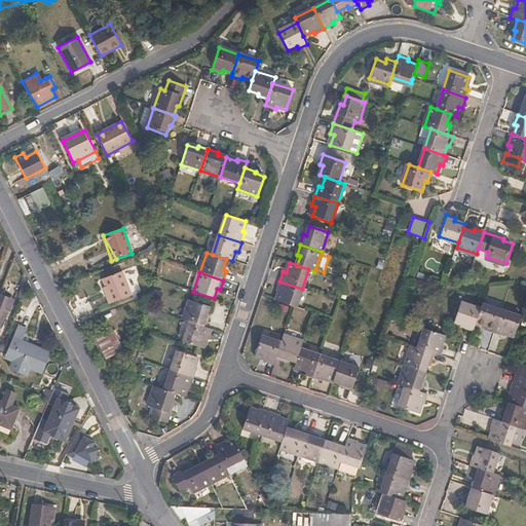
[(133,297),(122,274),(103,282),(109,296),(107,297),(110,306),(133,297)]
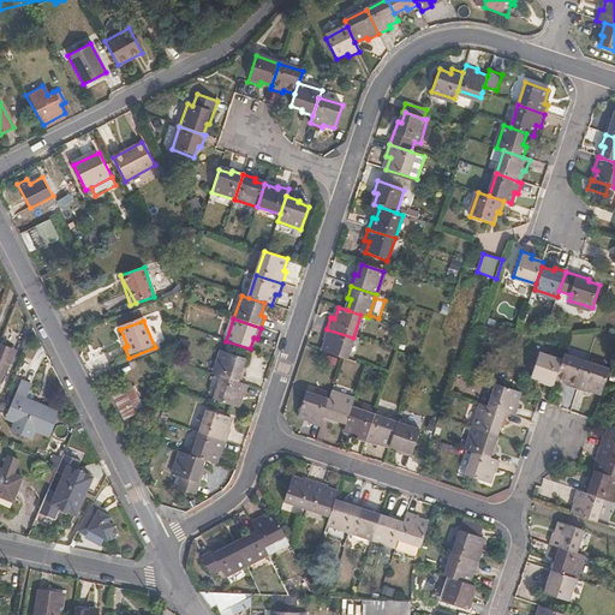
[(353,338),(327,329),(324,340),(327,341),(323,352),(345,360),(353,338)]
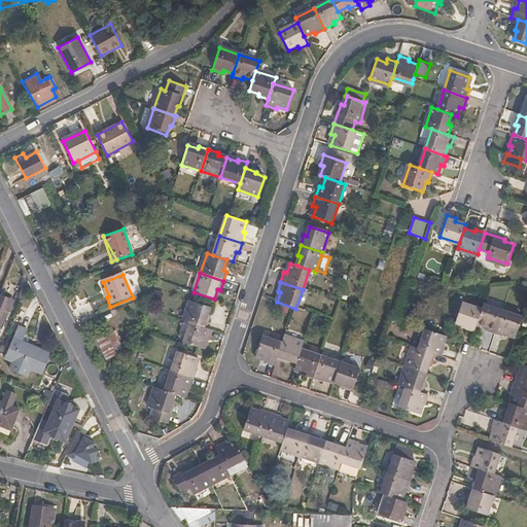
[(0,326),(10,302),(0,297),(0,326)]
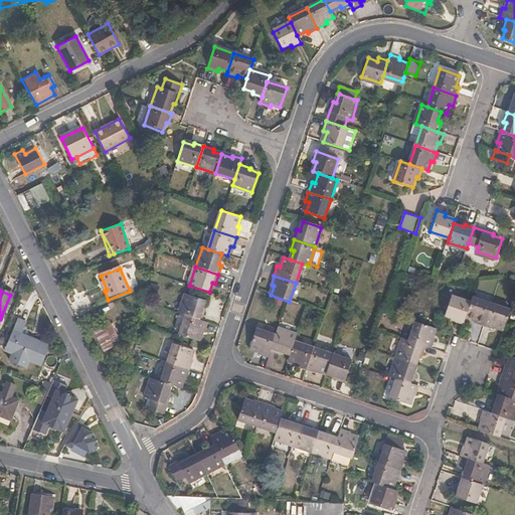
[(186,295),(180,315),(186,317),(202,322),(204,313),(203,313),(206,302),(186,295)]
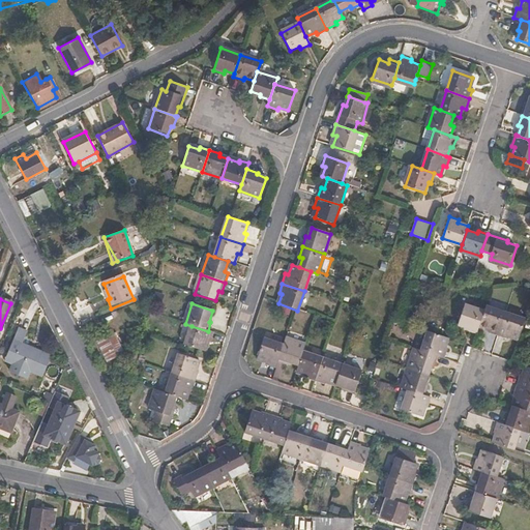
[(478,332),(480,325),(486,310),(466,303),(460,323),(469,326),(468,329),(478,332)]
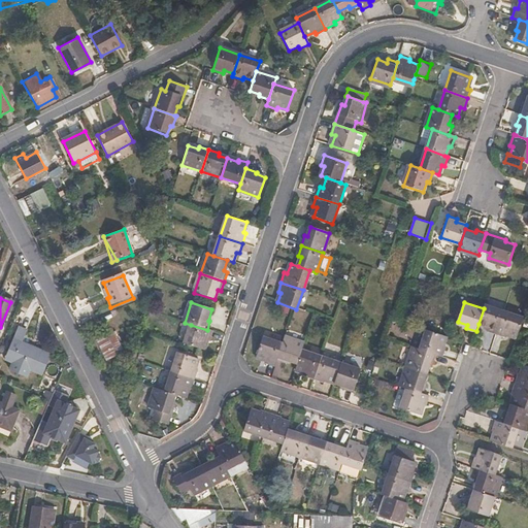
[(489,329),(497,332),(504,309),(485,303),(484,308),(479,324),(489,327),(489,329)]
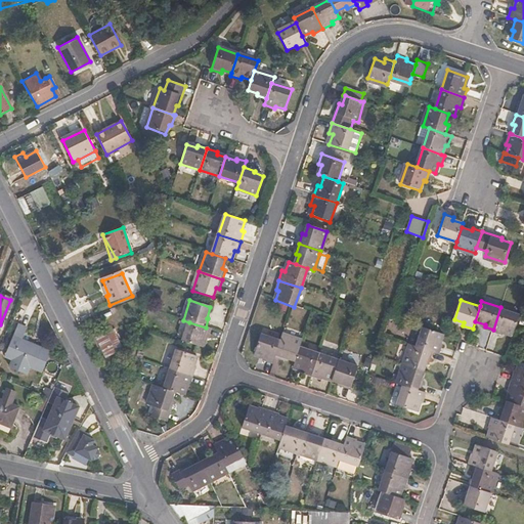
[(504,331),(514,334),(520,314),(500,307),(493,330),(504,333),(504,331)]
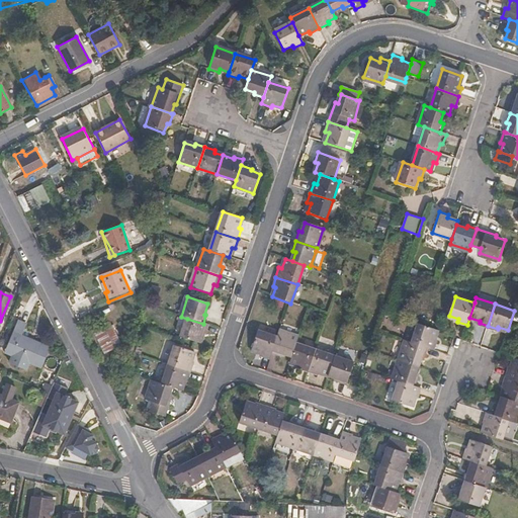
[(187,319),(181,338),(200,344),(203,334),(206,335),(209,326),(203,324),(187,319)]
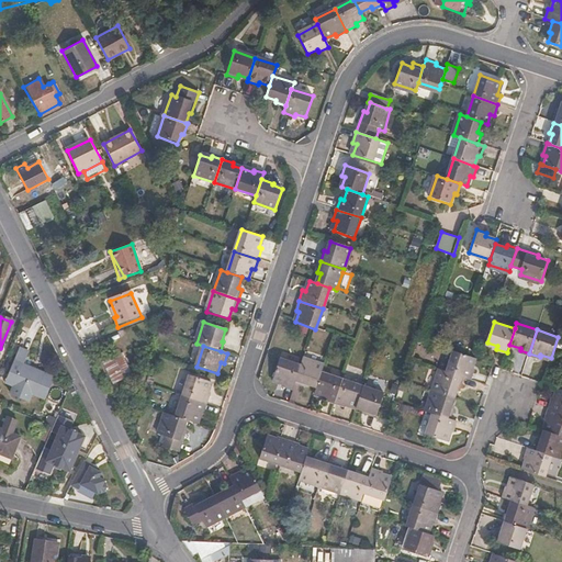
[(18,380),(17,385),(12,393),(30,401),(33,393),(46,400),(54,383),(24,369),(29,356),(20,351),(9,375),(18,380)]
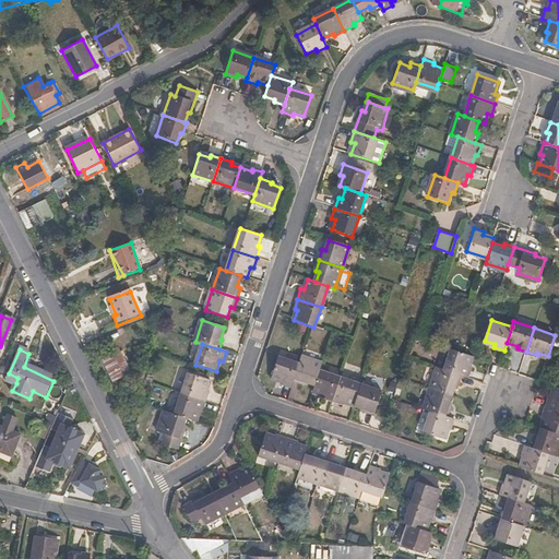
[(122,351),(116,354),(125,375),(132,370),(122,351)]
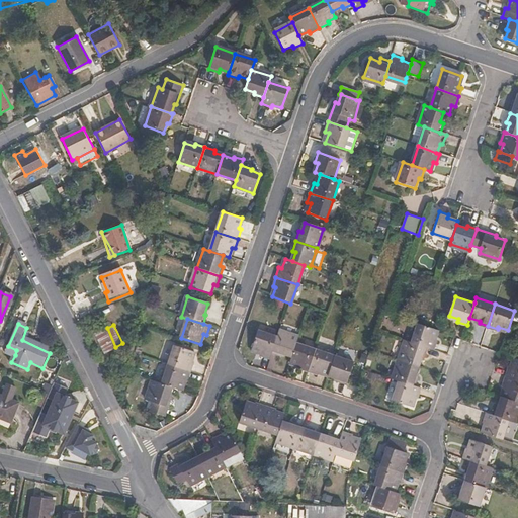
[(436,340),(440,331),(420,325),(414,344),(427,348),(436,351),(440,341),(436,340)]
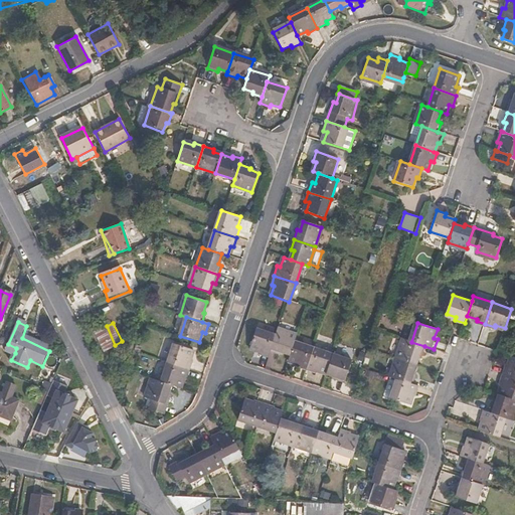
[(115,345),(107,326),(98,331),(107,349),(115,345)]
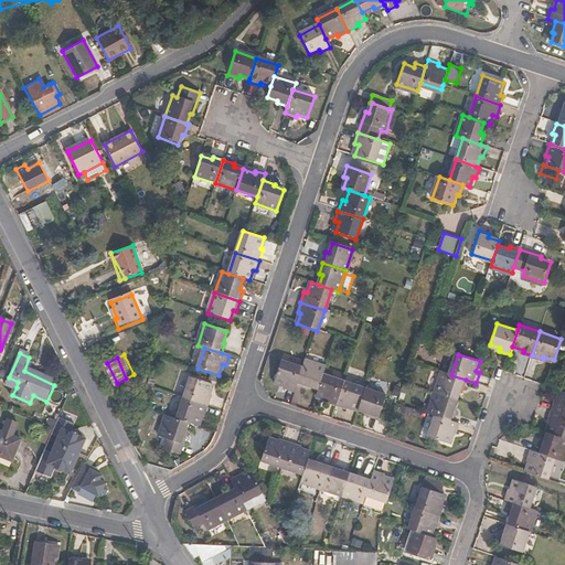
[(302,368),(281,361),(275,382),(285,385),(284,387),(294,392),(296,385),(302,368)]
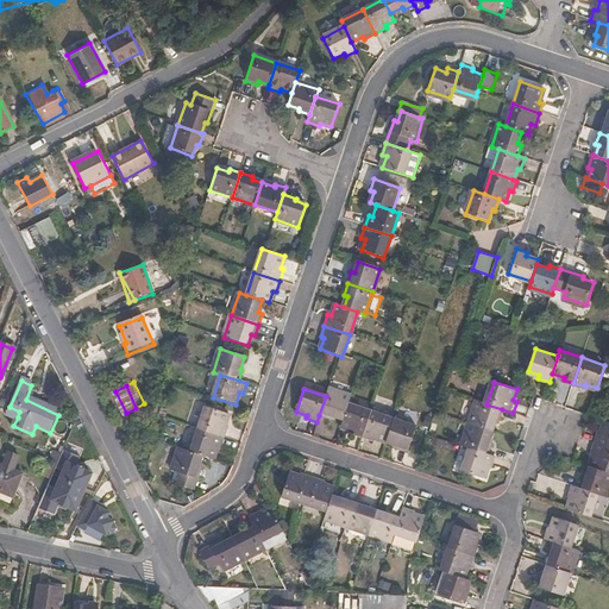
[(350,397),(328,389),(326,396),(319,415),(331,419),(333,415),(343,419),(347,405),(350,397)]
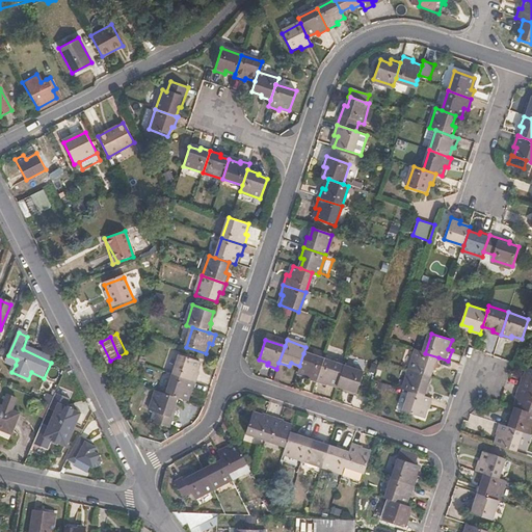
[(411,370),(430,376),(434,367),(435,367),(439,357),(425,353),(418,350),(411,370)]
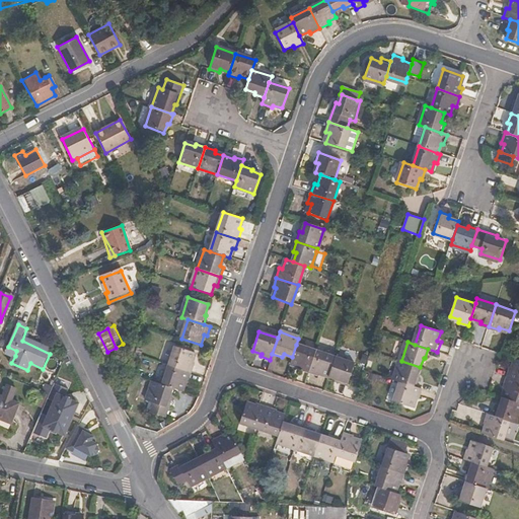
[(309,373),(316,352),(296,345),(292,357),(290,364),(300,368),(299,370),(309,373)]
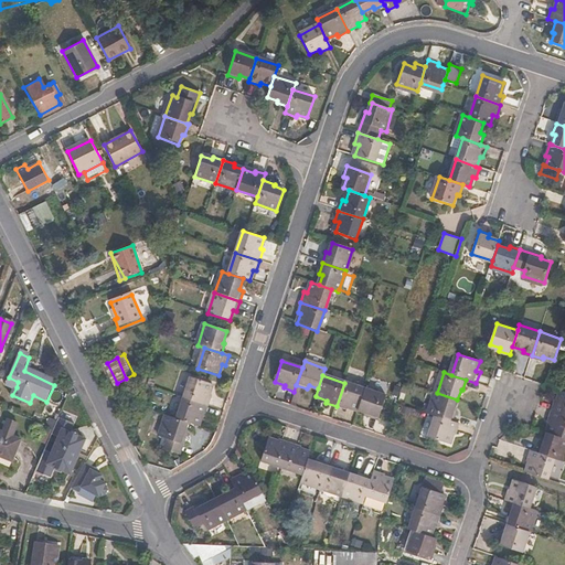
[(181,398),(205,406),(209,395),(208,394),(210,384),(189,376),(181,398)]
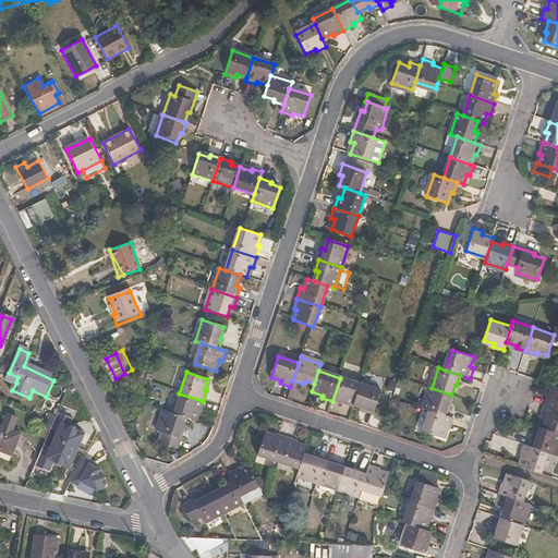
[(7,378),(16,383),(17,377),(9,373),(7,378)]
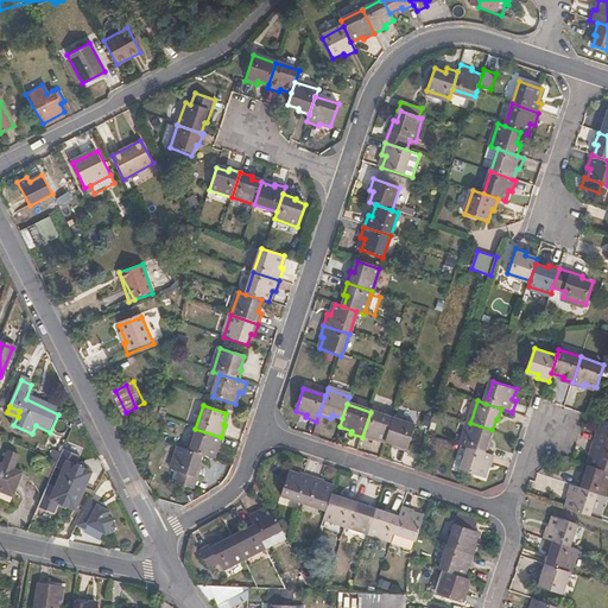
[(393,419),(371,412),(362,437),(373,442),(374,438),(385,443),(393,419)]
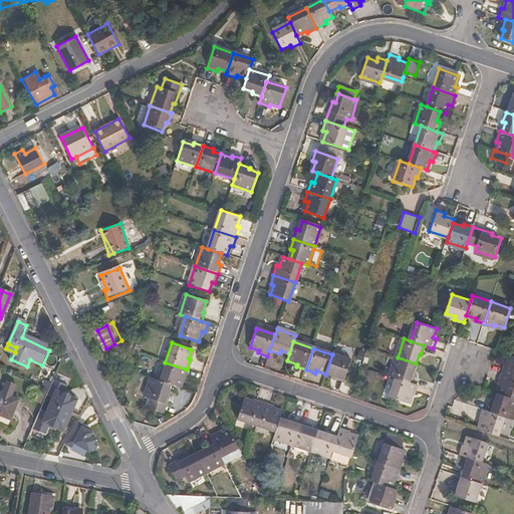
[(350,361),(332,354),(325,374),(336,377),(334,380),(343,383),(350,361)]
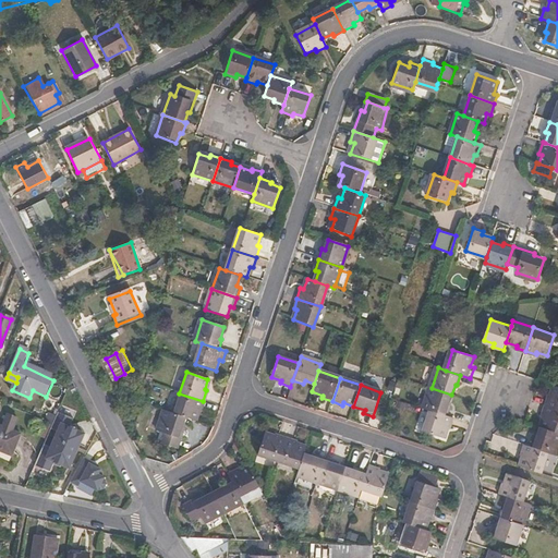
[(557,387),(556,387),(552,397),(548,396),(545,405),(557,409),(557,387)]
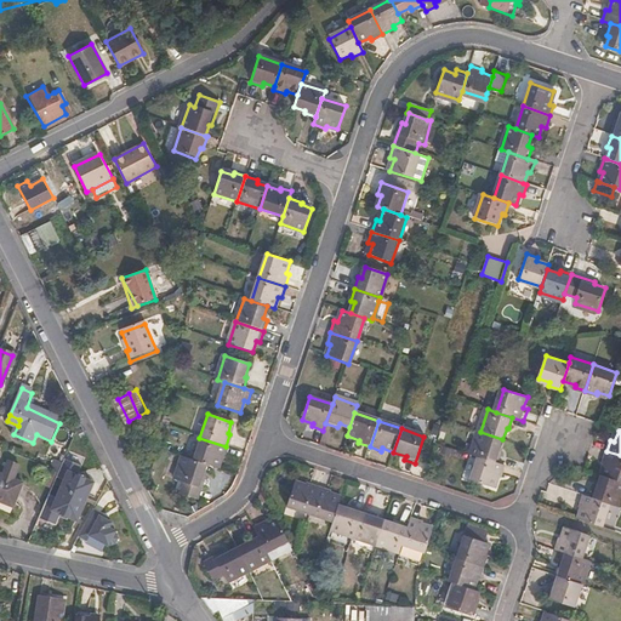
[(499,451),(502,439),(480,432),(472,456),(480,459),(497,465),(501,453),(499,451)]
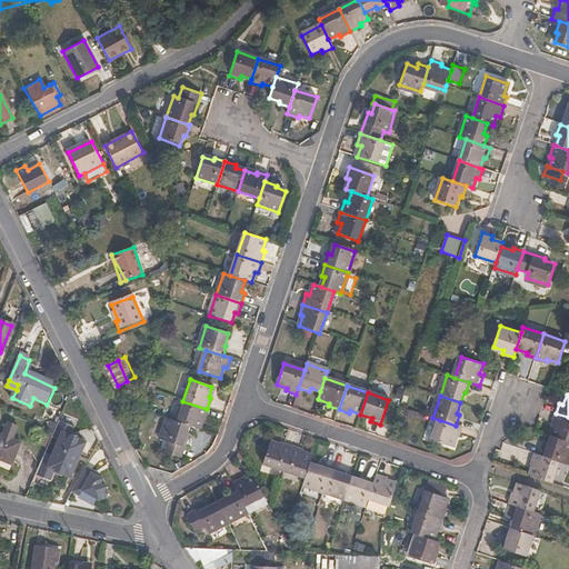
[(186,425),(197,429),(200,418),(203,418),(207,409),(182,401),(176,421),(186,425)]
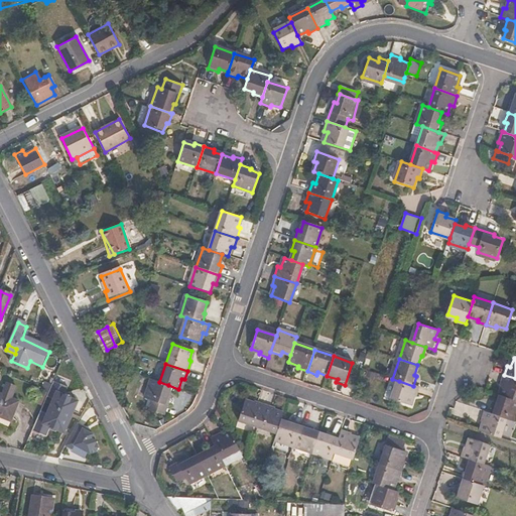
[(515,378),(504,375),(501,384),(504,385),(501,395),(515,400),(515,378)]
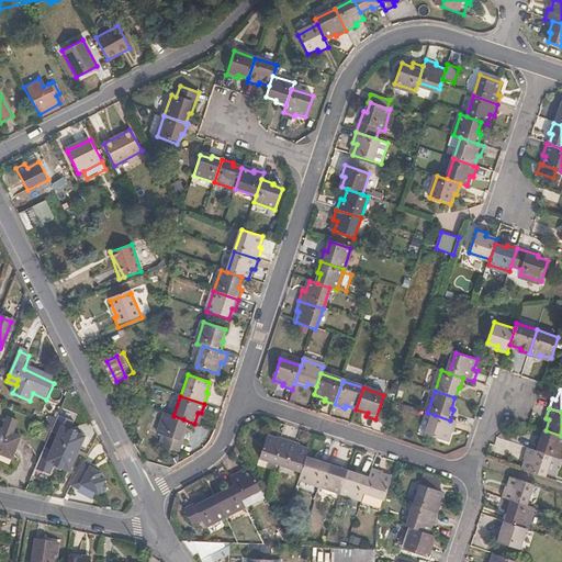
[(157,446),(176,452),(182,430),(180,429),(183,419),(173,416),(163,412),(155,433),(160,435),(157,446)]
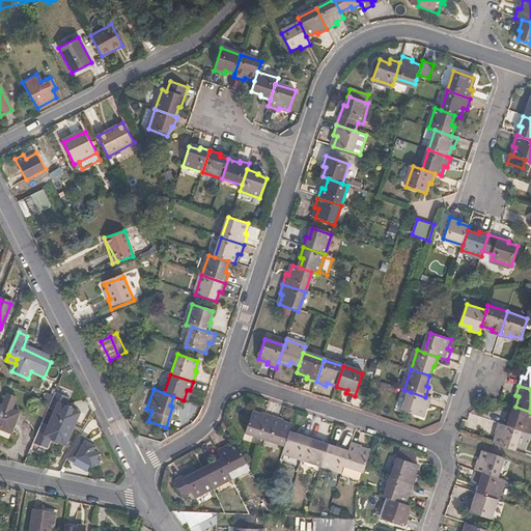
[(67,398),(54,392),(32,444),(48,450),(52,439),(65,445),(79,413),(64,406),(67,398)]
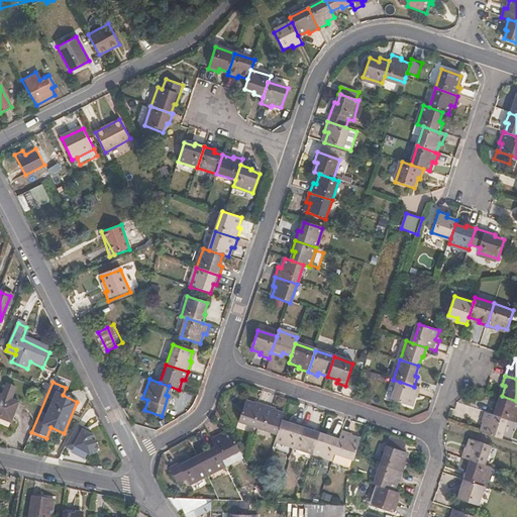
[(394,401),(414,408),(417,398),(420,398),(423,389),(414,387),(400,382),(394,401)]
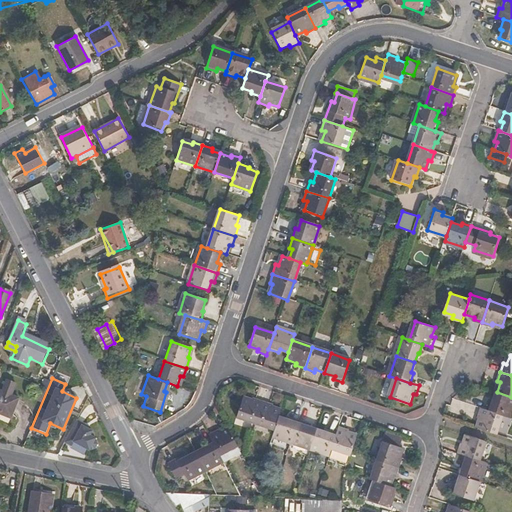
[(2,388),(0,387),(0,414),(11,419),(19,397),(12,395),(17,383),(6,379),(2,388)]
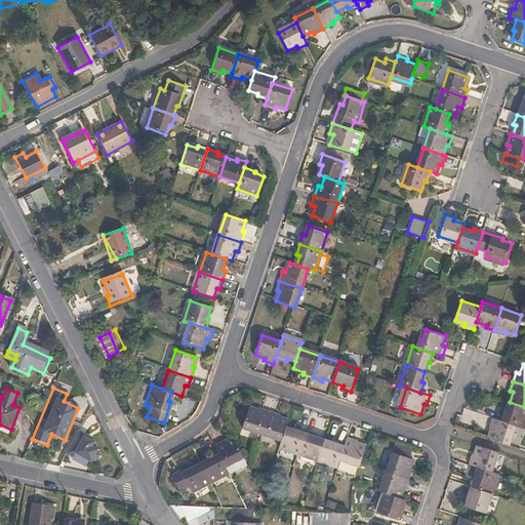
[(524,419),(524,407),(510,402),(507,411),(503,411),(500,421),(516,427),(522,429),(524,419)]
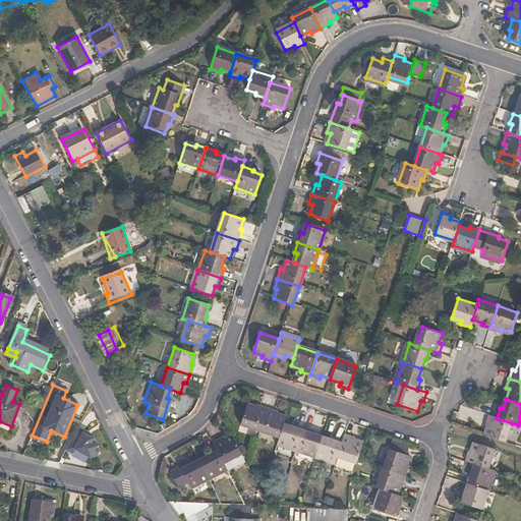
[(261,431),(268,409),(258,406),(257,408),(248,405),(241,424),(261,431)]
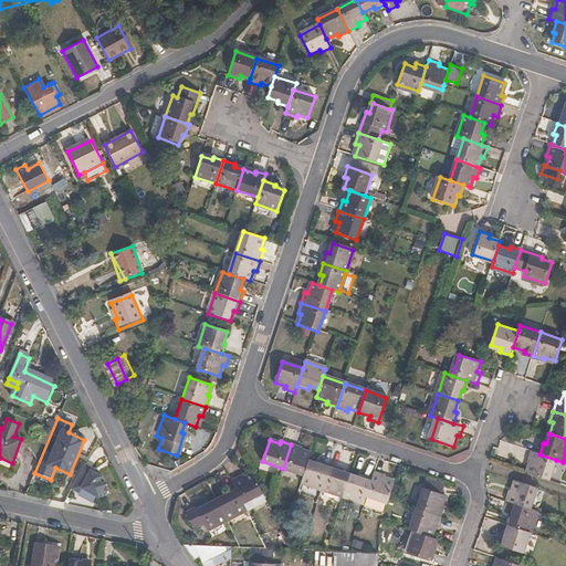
[(308,461),(311,454),(302,451),(302,448),(291,444),(283,469),(303,475),(308,461)]
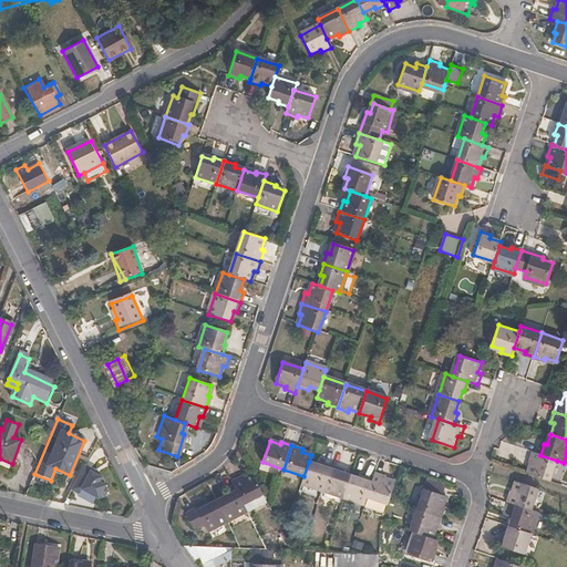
[(557,461),(540,455),(533,452),(529,463),(533,465),(529,474),(550,482),(557,461)]
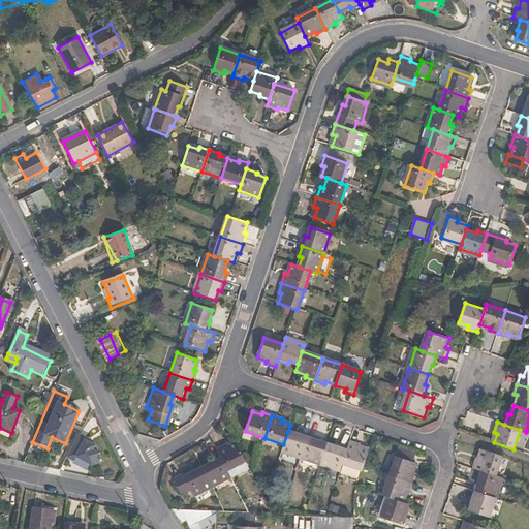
[(297,434),(288,431),(283,444),(281,450),(302,458),(308,435),(299,432),(297,434)]
